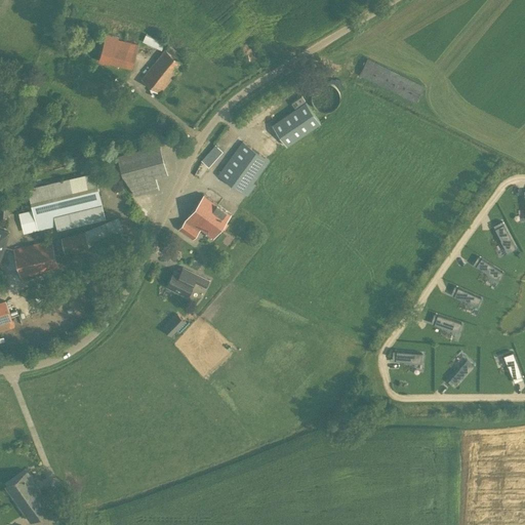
[(145,33),(142,42),(162,49),(165,41),(145,33)]
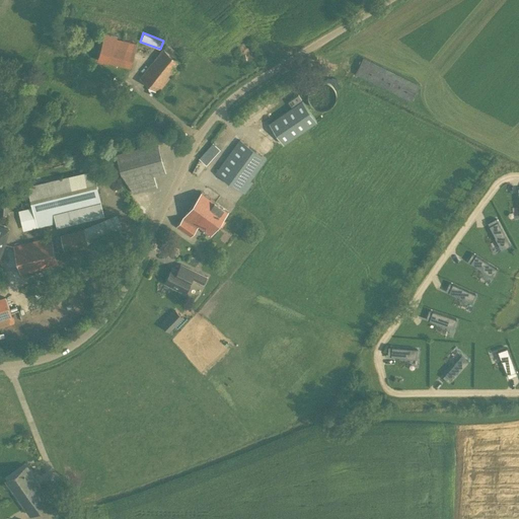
[(104,33),(98,60),(130,68),(136,44),(117,39),(117,36),(104,33)]
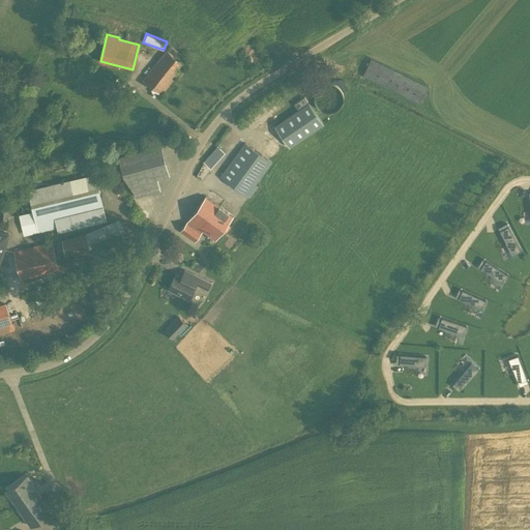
[(167,50),(142,79),(162,94),(185,64),(167,50)]
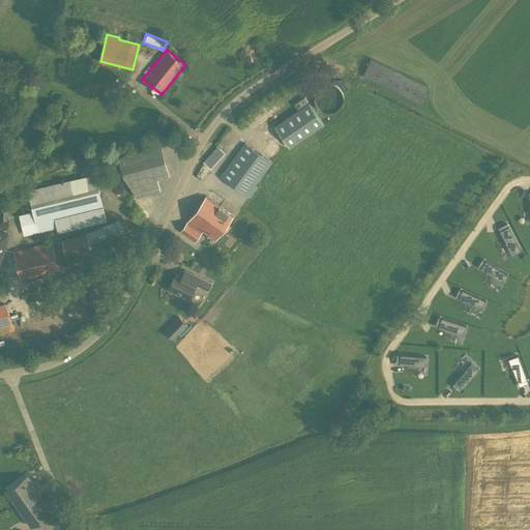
[(371,59),(362,76),(420,104),(429,87),(371,59)]
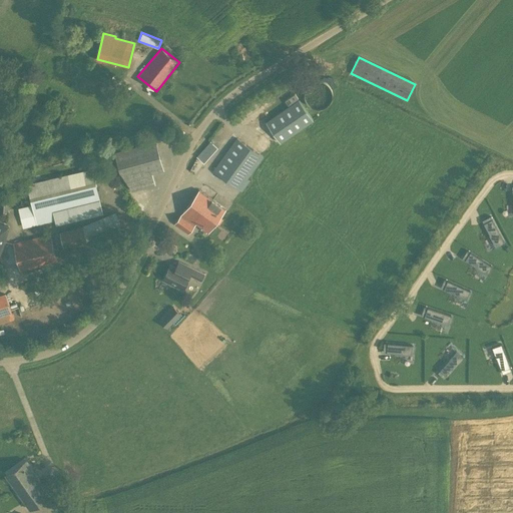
[(299,99),(266,121),(281,142),(313,120),(299,99)]
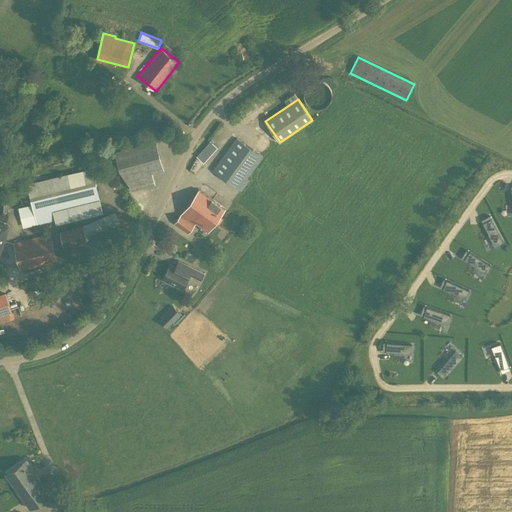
[(236,137),(212,171),(241,191),(249,180),(247,178),(263,156),(236,137)]
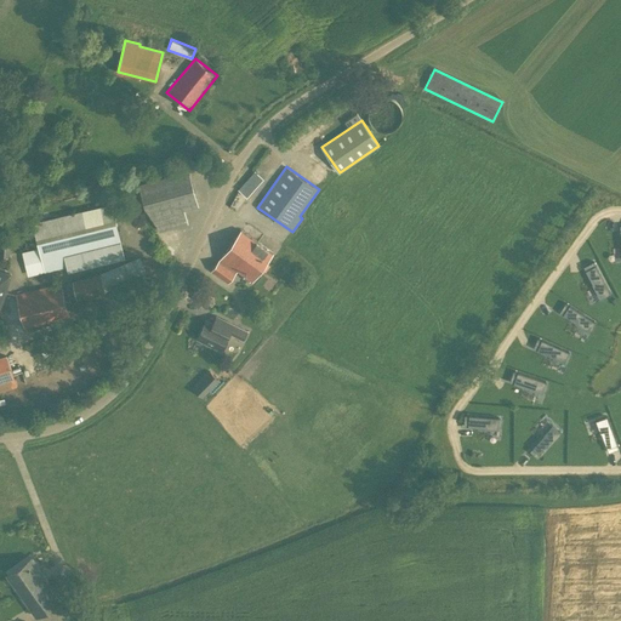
[(146,205),(160,231),(188,223),(184,209),(198,205),(188,170),(140,183),(146,205)]
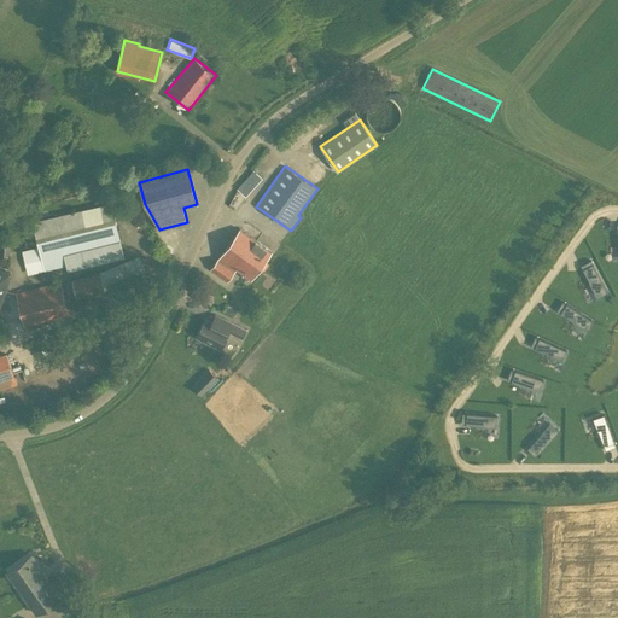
[(237,188),(245,196),(262,178),(254,170),(237,188)]
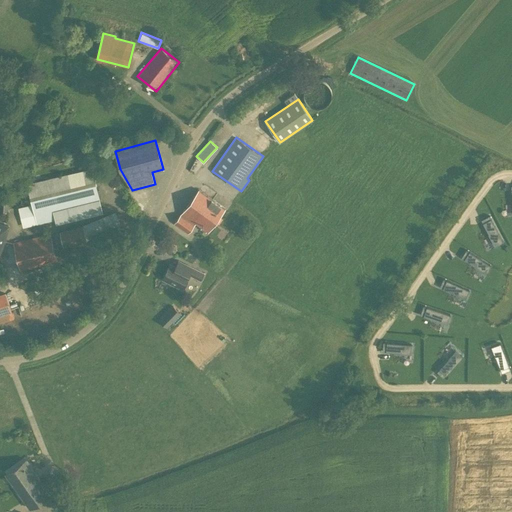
[(53,211),(100,199),(92,167),(27,183),(37,224),(55,219),(53,211)]
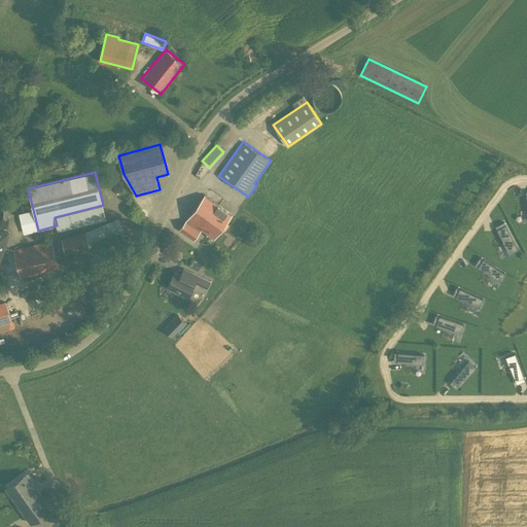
[(179,230),(194,240),(201,229),(214,238),(232,214),(205,196),(179,230)]
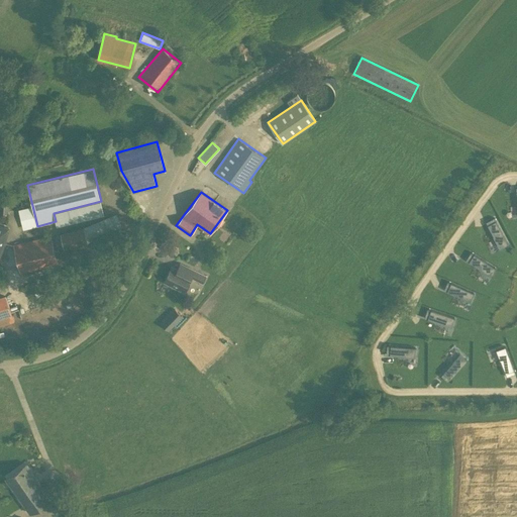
[(84,227),(61,232),(64,248),(88,242),(122,228),(116,214),(84,227)]
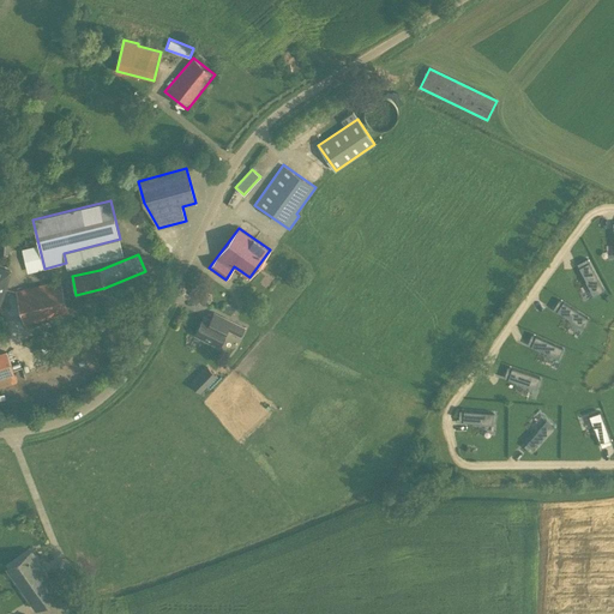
[(591,292),(602,287),(585,257),(576,262),(585,278),(584,278),(591,292)]
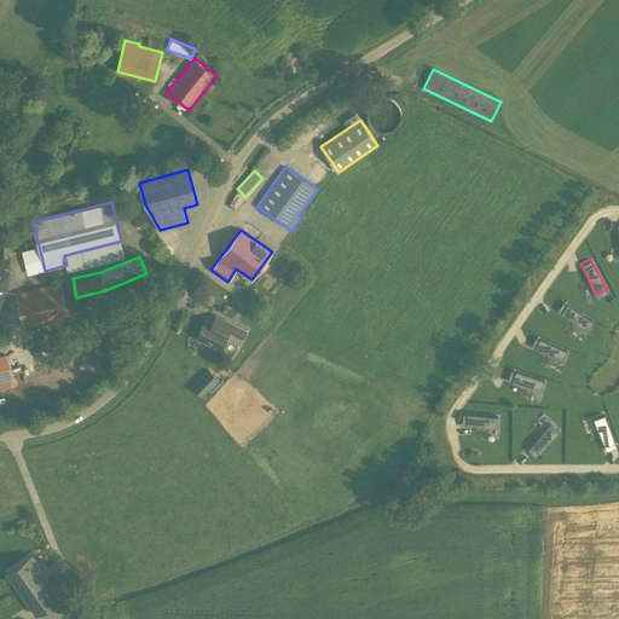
[(0,307),(11,273),(0,270),(0,307)]
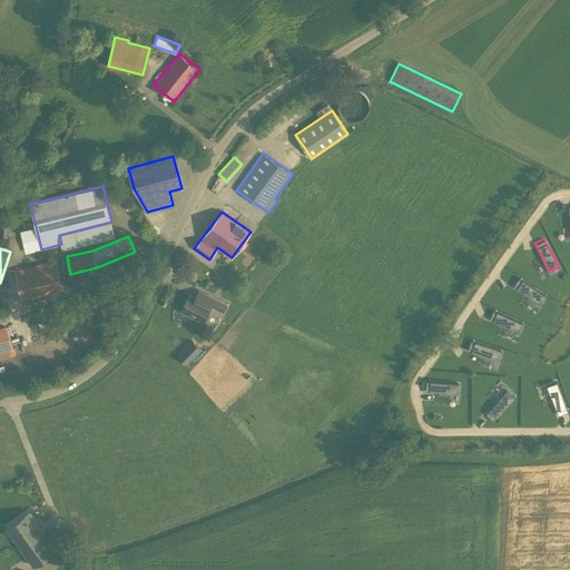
[(56,259),(15,269),(22,301),(64,291),(56,259)]
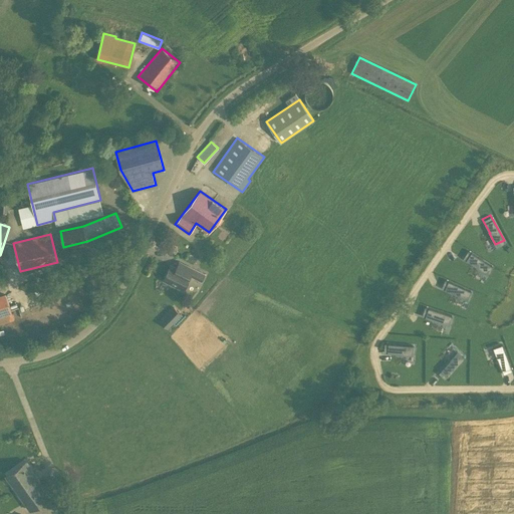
[(486,273),(491,265),(467,250),(462,258),(475,266),(486,273)]
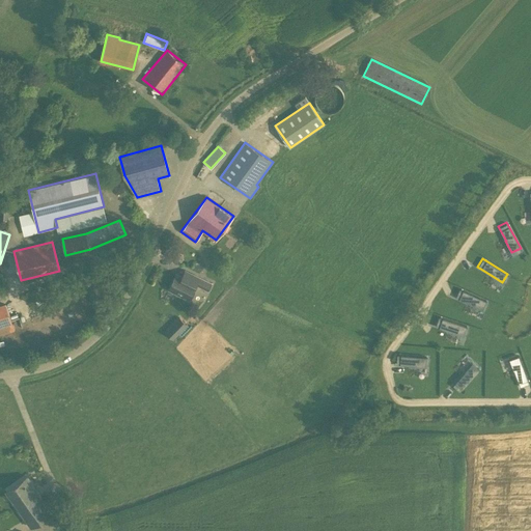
[(207,291),(213,282),(185,269),(182,276),(175,274),(168,289),(189,300),(196,285),(207,291)]
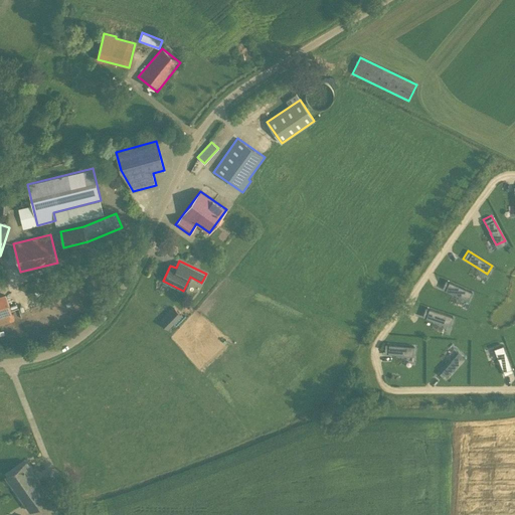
[(473,292),(446,280),(443,289),(459,296),(469,301),(473,292)]
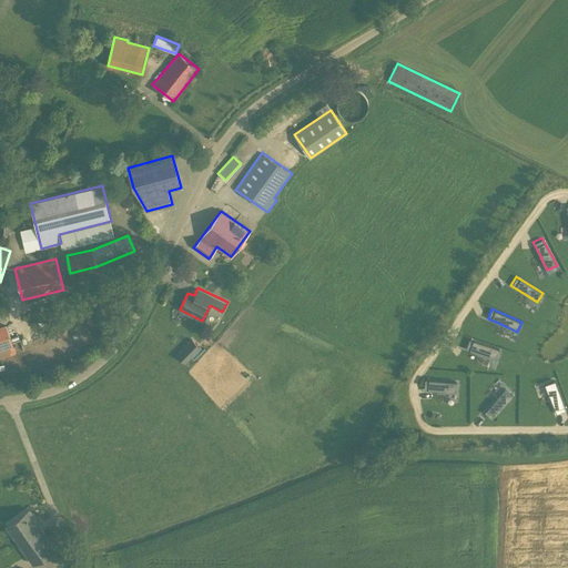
[(6,324),(0,325),(0,358),(16,354),(6,324)]
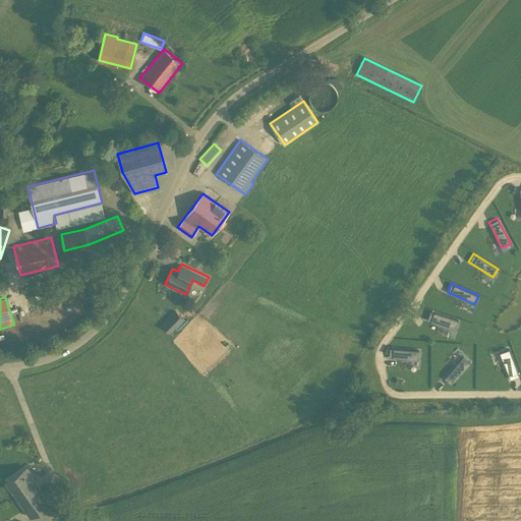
[(184,319),(176,310),(162,326),(170,333),(184,319)]
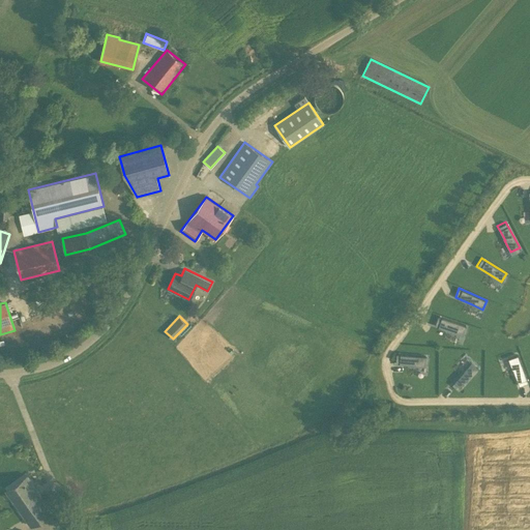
[(463,334),(466,325),(438,316),(435,325),(450,330),(449,330),(463,334)]
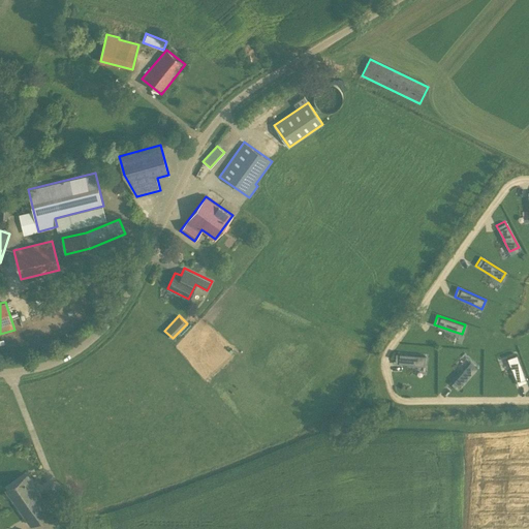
[(520,384),(528,381),(519,353),(508,358),(512,368),(514,368),(520,384)]
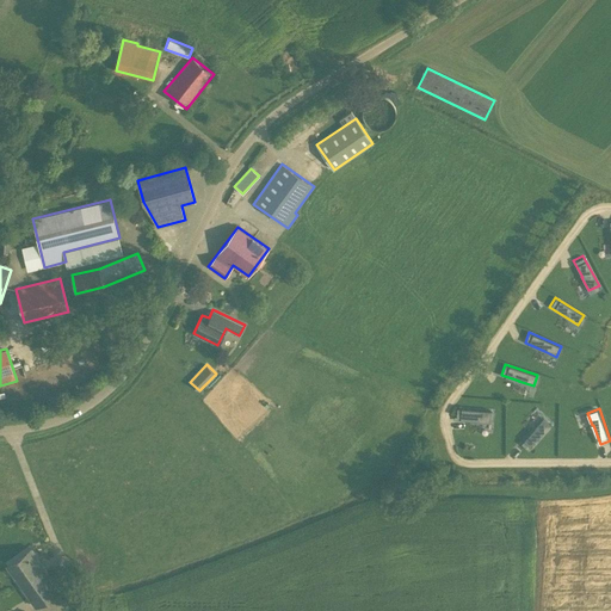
[(491,412),(457,409),(456,421),(477,423),(491,424),(491,412)]
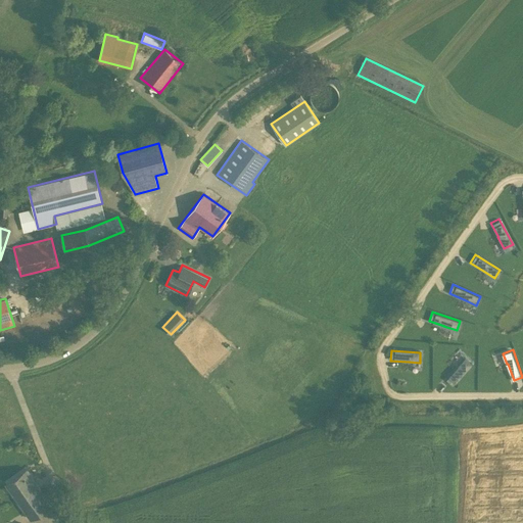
[(446,382),(454,388),(472,367),(465,360),(458,368),(458,369),(446,382)]
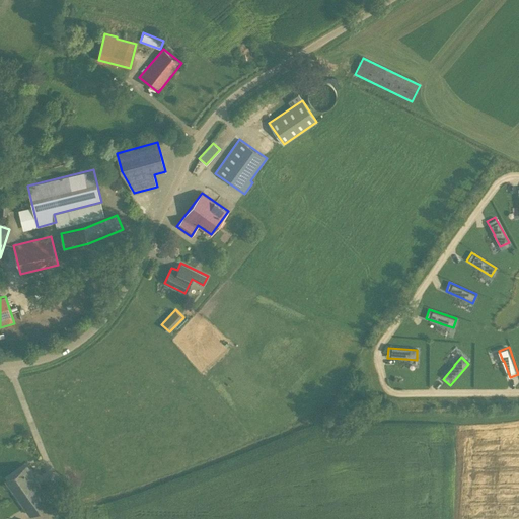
[(44,490),(27,465),(6,480),(30,515),(58,496),(50,485),(44,490)]
